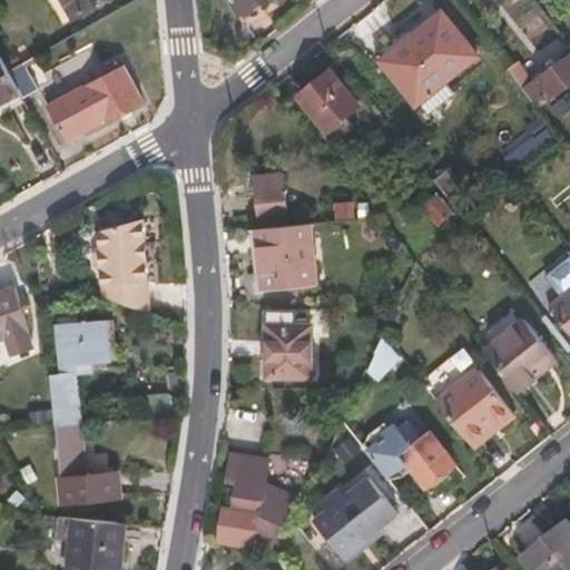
[(64,0),(75,19),(107,0),(64,0)]
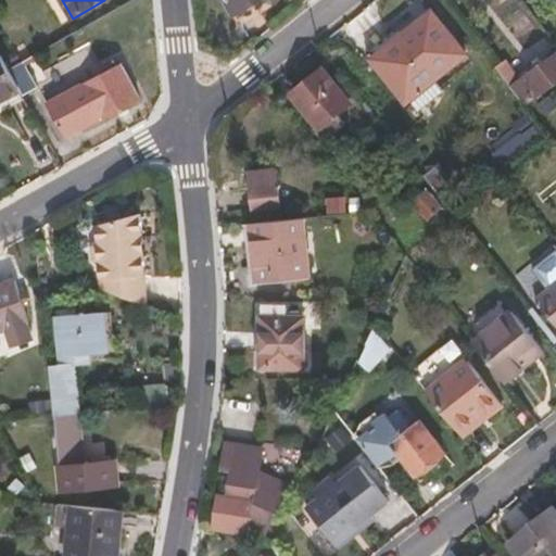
[(428,3),(365,51),(376,65),(407,40),(403,33),(432,10),(428,3)]
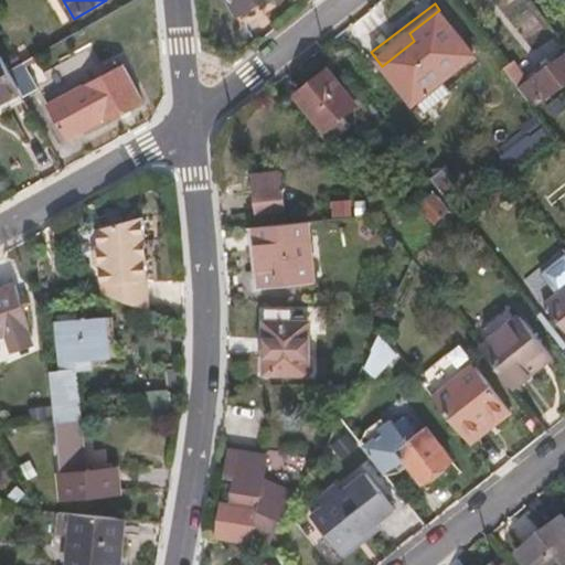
[(414,41),(382,66),(409,103),(473,54),(439,10),(409,33),(414,41)]
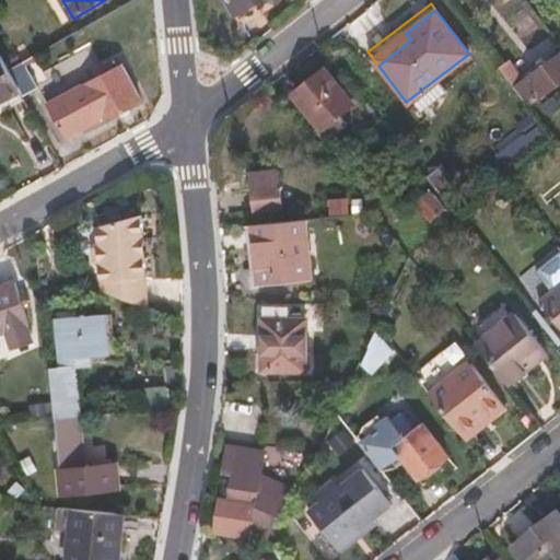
[(16,53),(7,58),(11,66),(21,60),(16,53)]
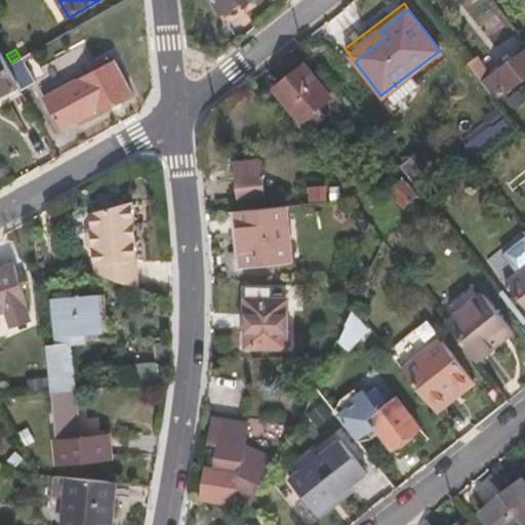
[(0,95),(18,85),(0,50),(0,95)]
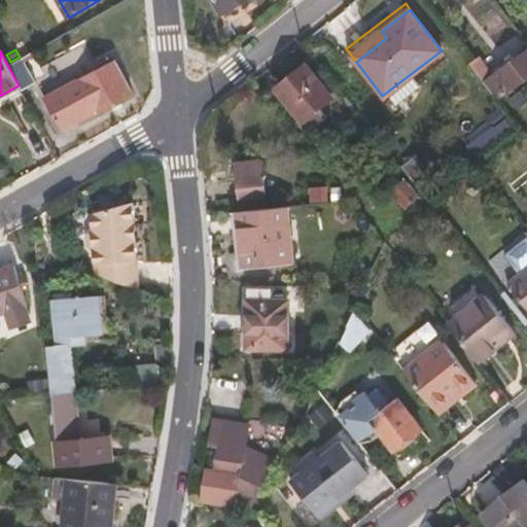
[(526,51),(496,76),(484,63),(475,71),(497,100),(526,75),(526,51)]
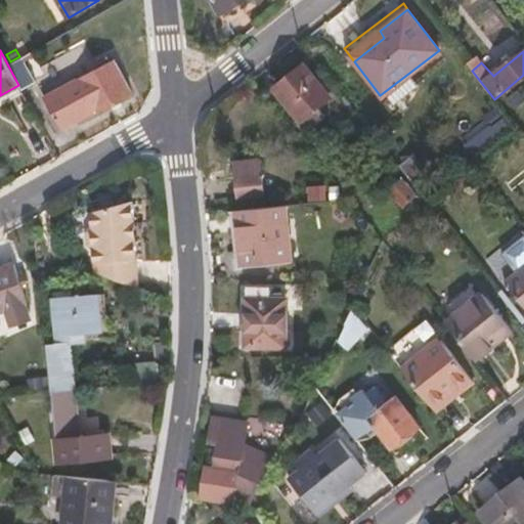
[(32,53),(9,66),(23,90),(46,78),(32,53)]
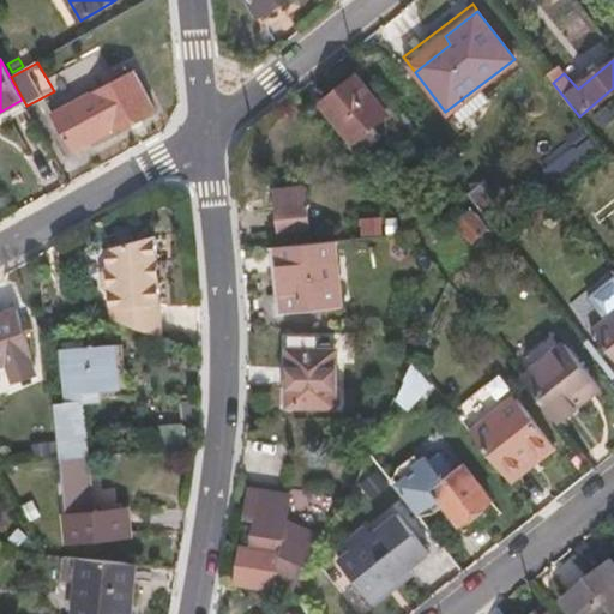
[(72,104),(91,142),(155,108),(134,71),(108,84),(104,77),(96,80),(100,89),(72,104)]
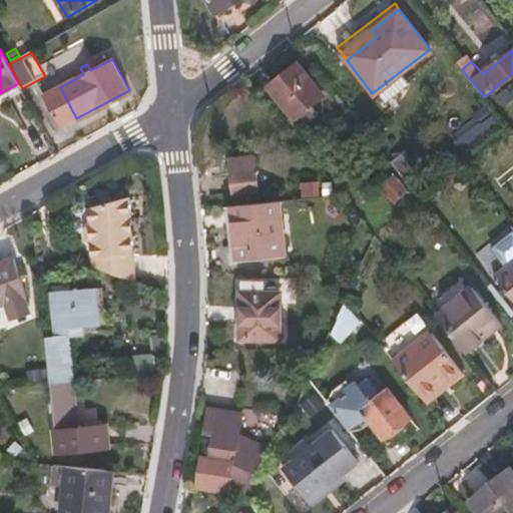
[(297,62),(270,85),(295,116),(324,92),(297,62)]
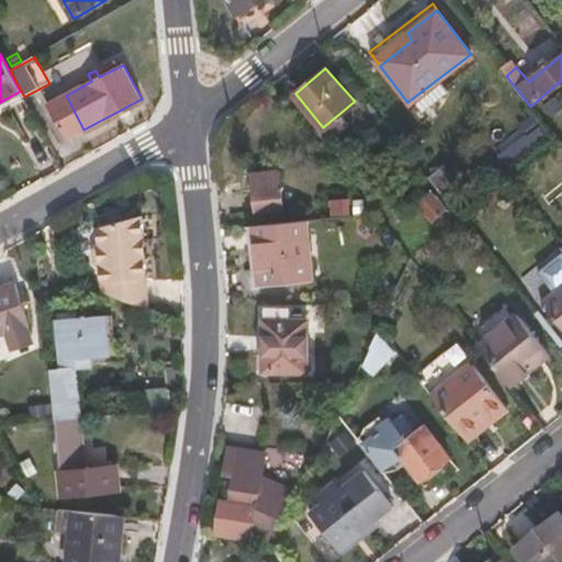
[(254,183),(257,211),(283,209),(280,181),(254,183)]
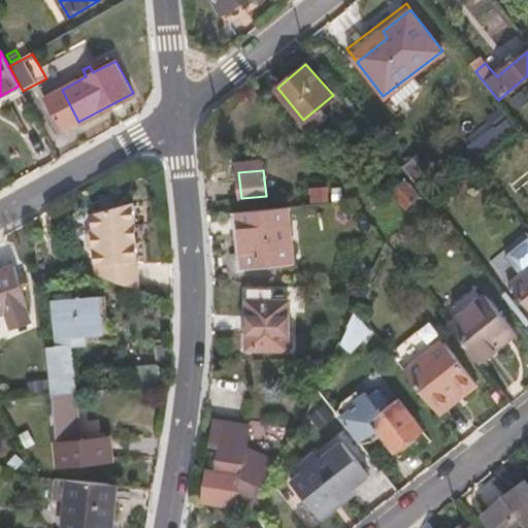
[(97,252),(99,277),(103,276),(141,291),(137,238),(135,239),(134,227),(136,227),(135,203),(93,215),(94,229),(89,234),(91,248),(97,252)]
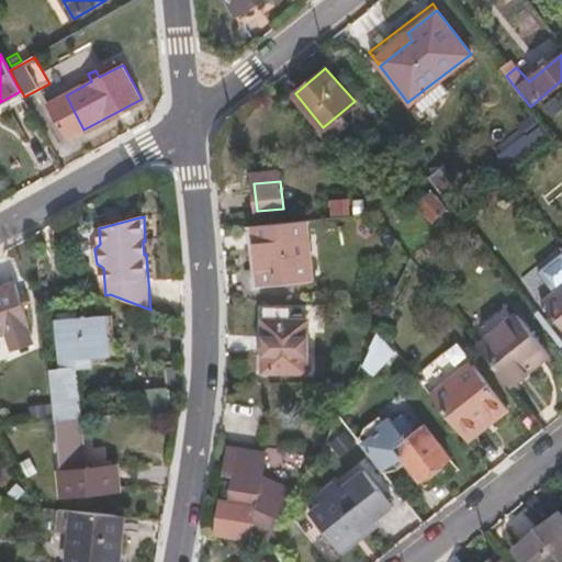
[(257,227),(262,287),(314,284),(310,223),(257,227)]
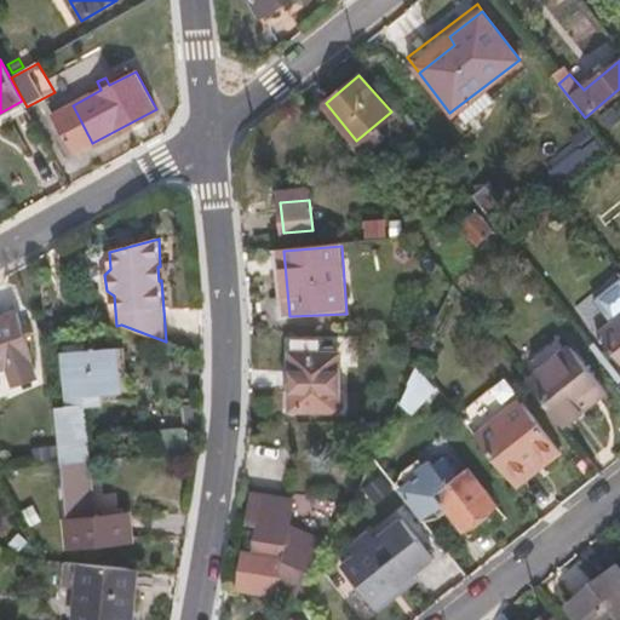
[(0,316),(0,368),(6,367),(13,388),(36,380),(26,337),(32,336),(29,328),(23,331),(17,311),(0,316)]
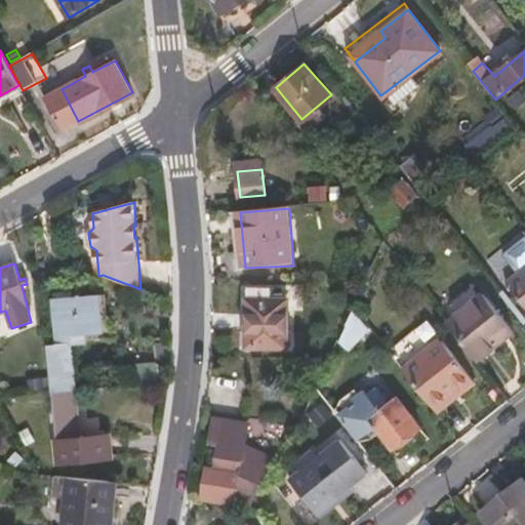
[(524,268),(505,283),(524,309),(524,268)]
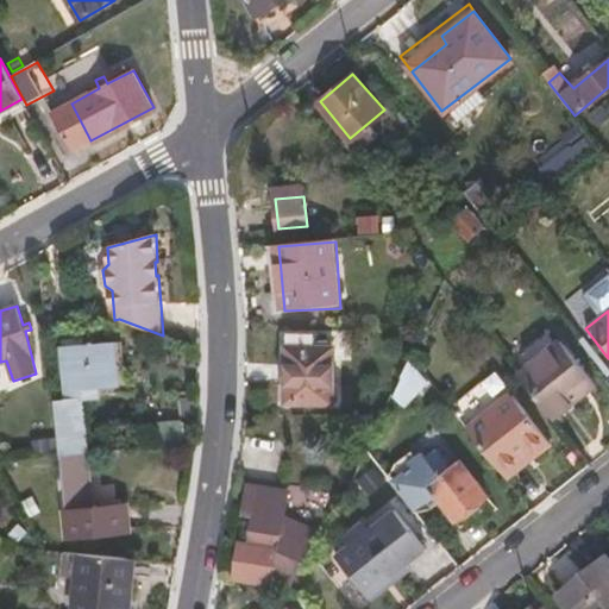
[(287,341),(286,408),(332,408),(332,352),(314,352),(314,341),(287,341)]
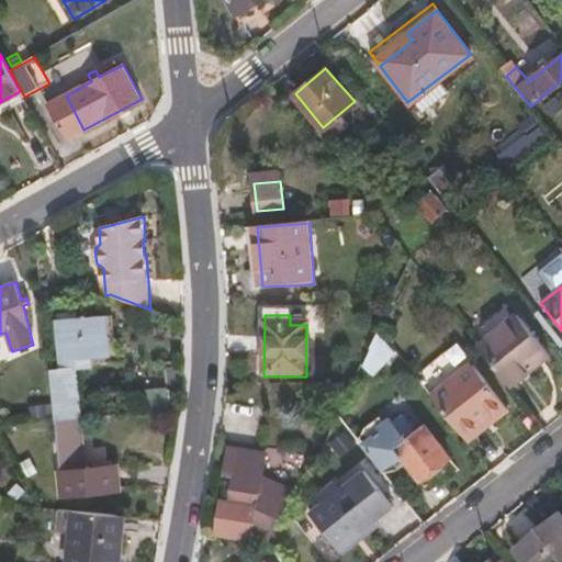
[(51,369),(54,420),(55,422),(81,419),(77,368),(91,367),(91,357),(107,356),(102,316),(57,321),(62,368),(51,369)]
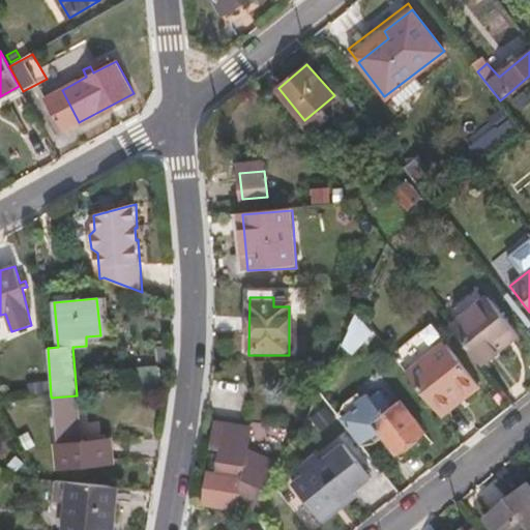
[(452,325),(464,341),(481,363),(518,335),(489,299),(452,325)]
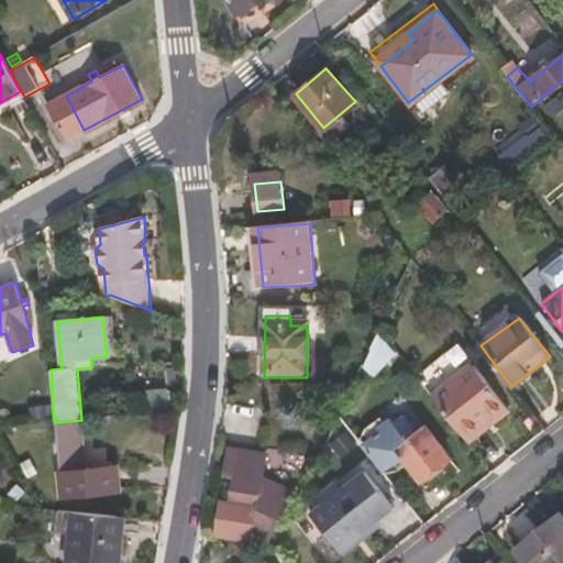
[(377,332),(362,371),(375,376),(389,348),(377,332)]
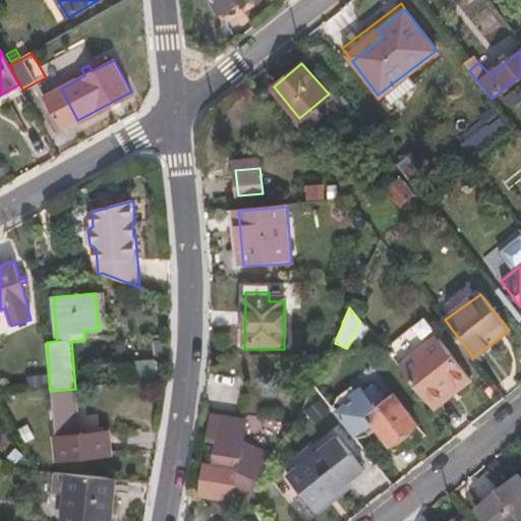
[(419,328),(393,347),(402,358),(427,339),(419,328)]
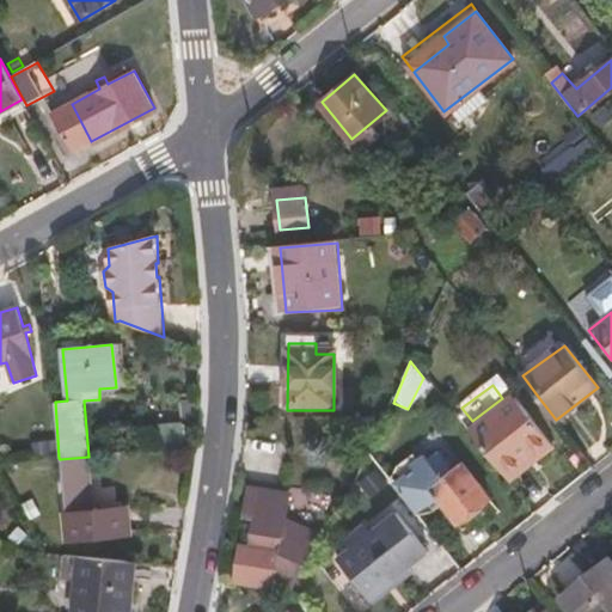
[(515,397),(471,433),(505,476),(532,454),(536,460),(554,446),(515,397)]
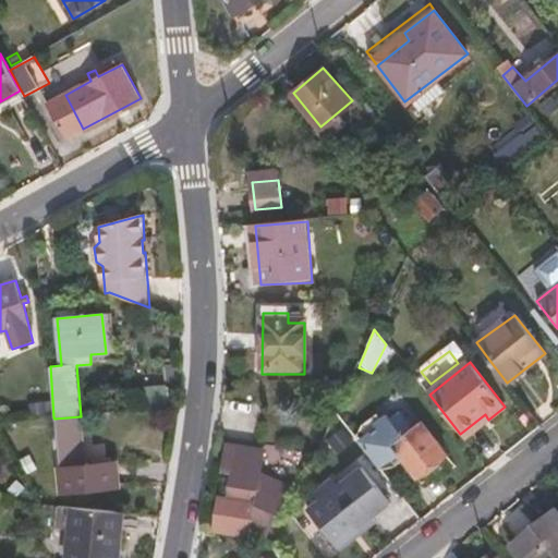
[(364,427),(359,440),(381,470),(396,465),(404,459),(420,477),(447,457),(420,425),(412,432),(397,414),(388,423),(385,420),(379,424),(375,419),(364,427)]
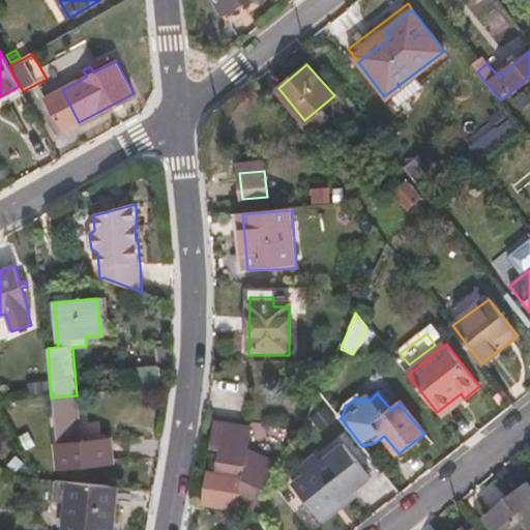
[(461,393),(437,412),(440,417),(464,399),(461,393)]
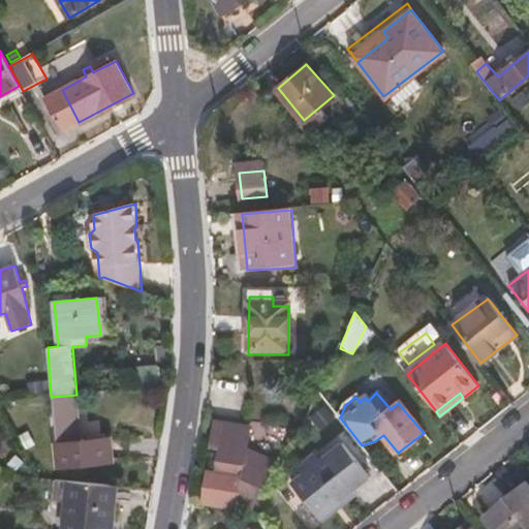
[(76,395),(52,397),(53,397),(59,468),(111,462),(109,438),(82,441),(76,395)]
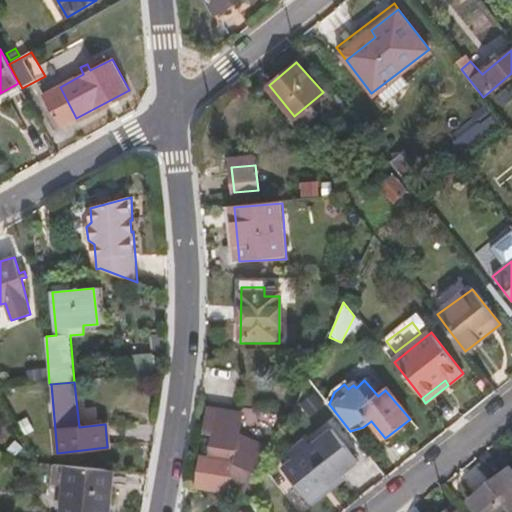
[(234,417),(203,411),(200,436),(208,438),(205,459),(197,458),(192,490),(220,494),(219,496),(234,497),(257,448),(236,439),(235,441),(231,440),(234,417)]
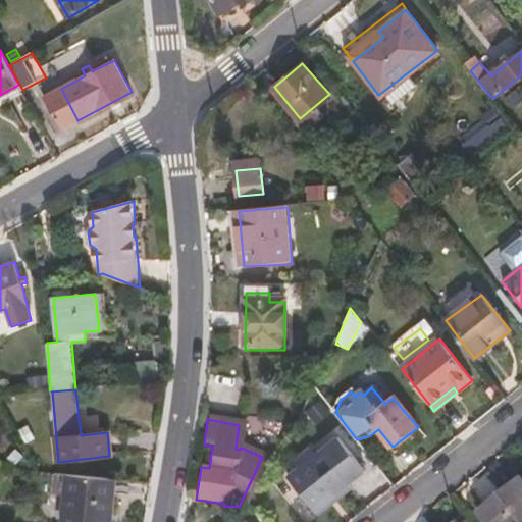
[(23,457),(15,450),(7,458),(14,465),(23,457)]
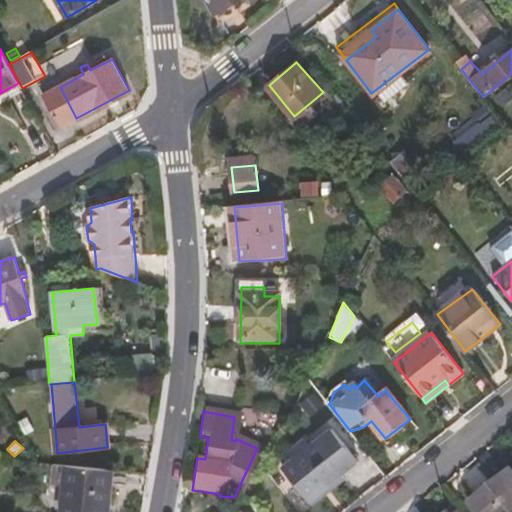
[(286,493),(301,511),(306,511),(363,466),(346,445),(286,493)]
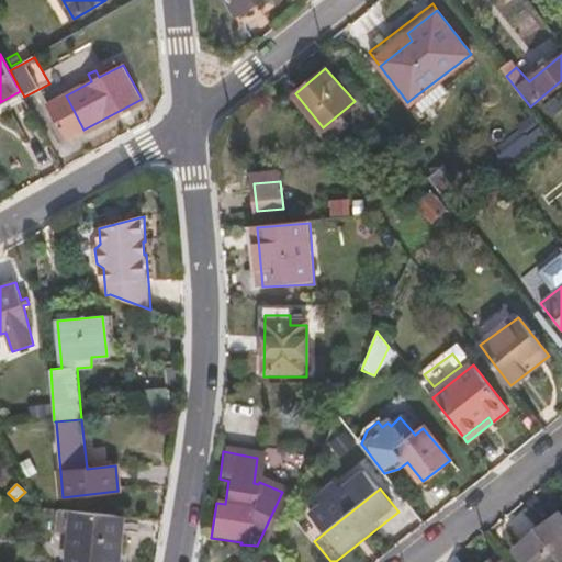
[(305,508),(313,517),(328,504),(321,495),(305,508)]
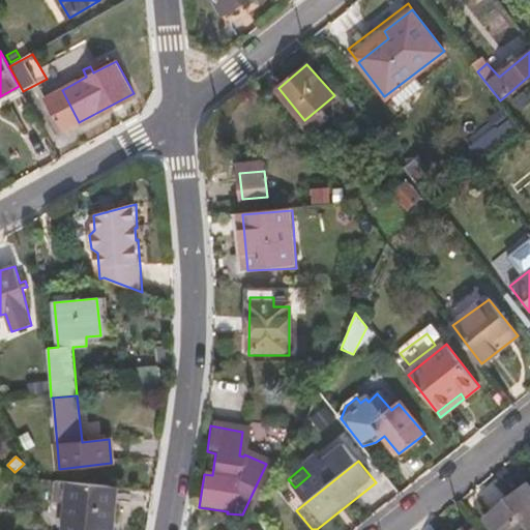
[(69,482),(56,480),(54,501),(67,502),(69,482)]
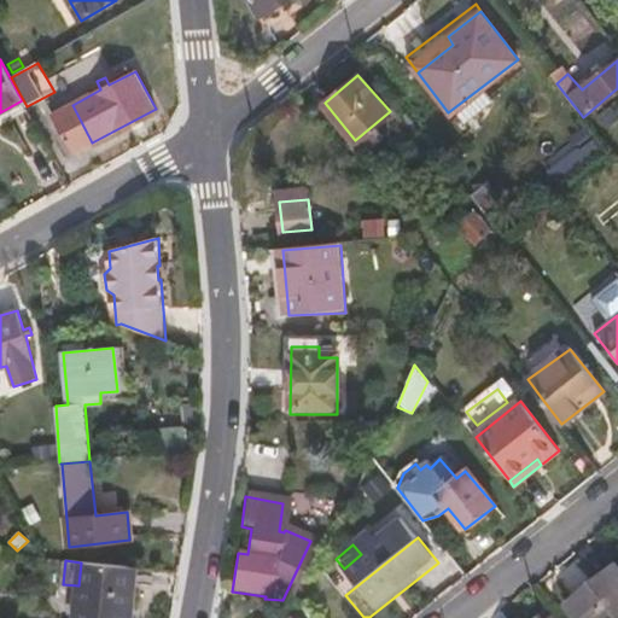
[(130,617),(135,567),(81,563),(79,586),(75,617),(130,617)]
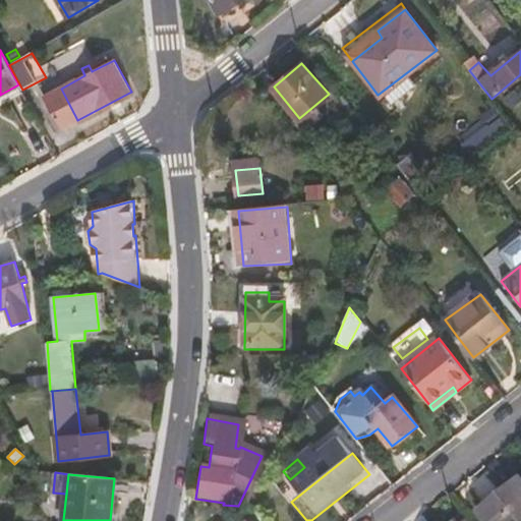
[(520,520),(520,477),(520,476),(481,508),(491,520),(520,520)]
